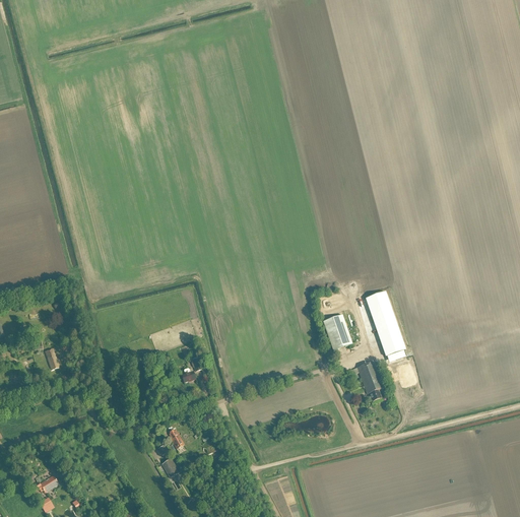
[(386,291),(367,297),(387,356),(406,348),(386,291)]
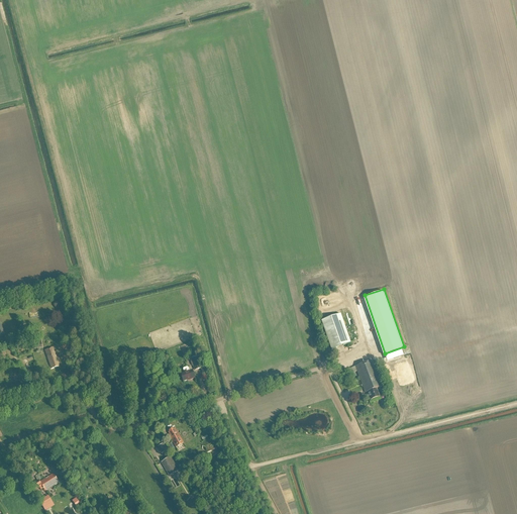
[(339,312),(320,319),(331,348),(350,341),(339,312)]
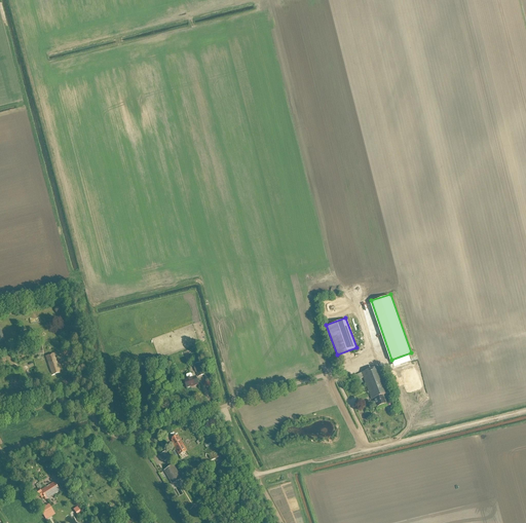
[(62,343),(73,339),(71,332),(60,335),(62,343)]
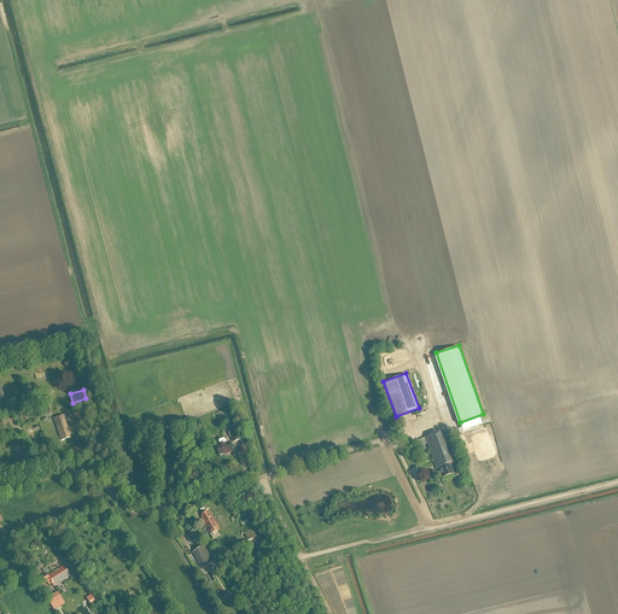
[(226,407),(217,410),(222,420),(226,417),(223,414),(228,411),(226,407)]
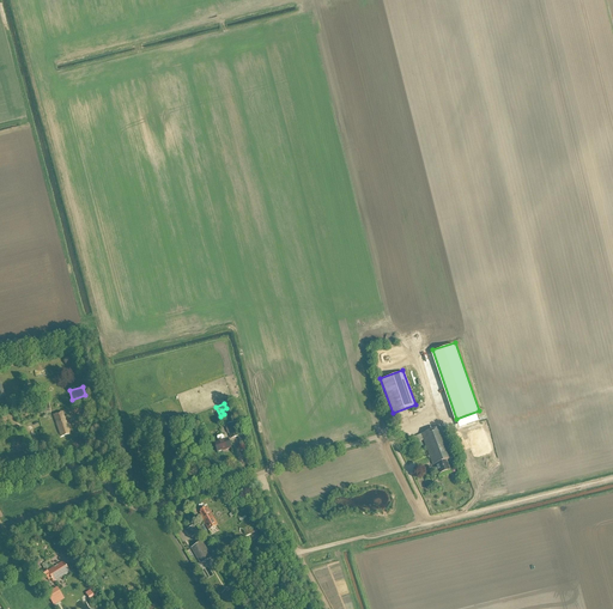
[(61,434),(70,431),(62,409),(53,413),(61,434)]
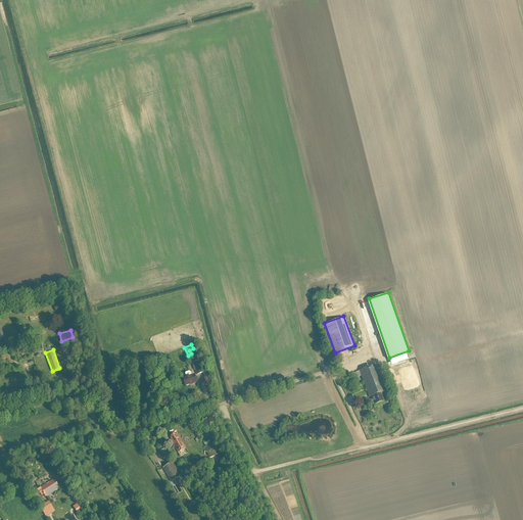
[(199,359),(193,361),(196,370),(197,373),(203,370),(203,368),(199,359)]
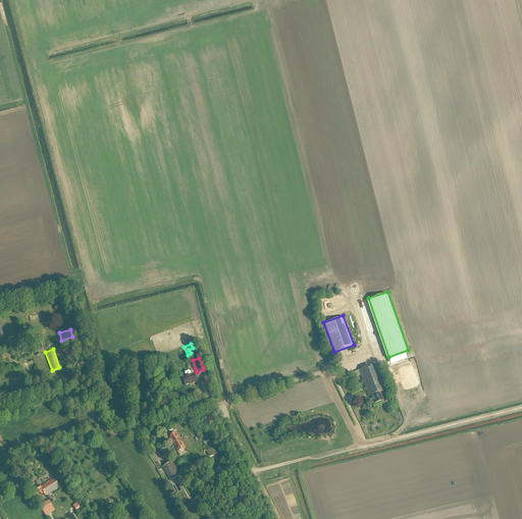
[(419,384),(410,359),(400,362),(409,388),(419,384)]
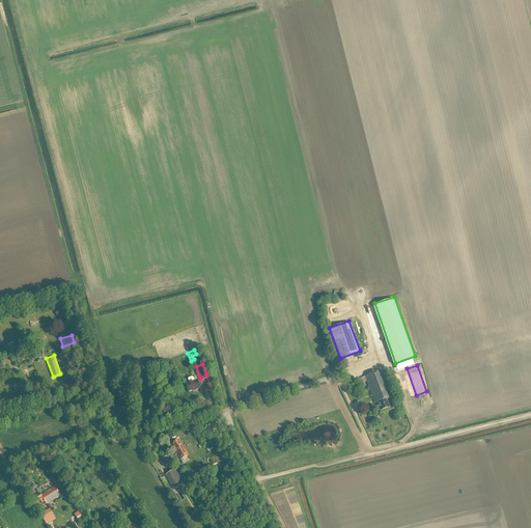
[(387,396),(393,394),(383,367),(365,374),(375,401),(376,400),(378,404),(380,404),(382,409),(390,405),(387,396)]
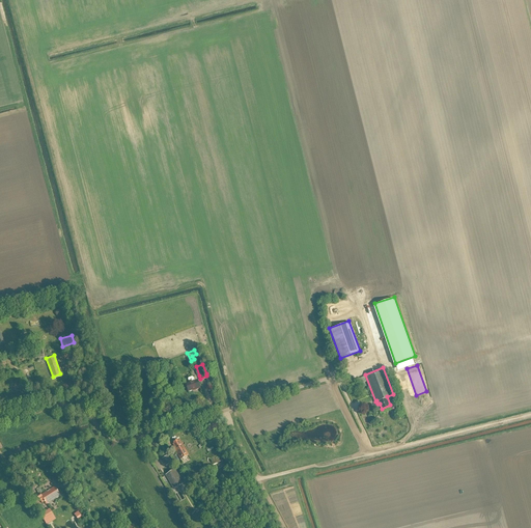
[(194,374),(192,374),(189,376),(189,377),(190,381),(187,382),(189,389),(195,387),(196,387),(200,386),(198,378),(195,379),(194,374)]
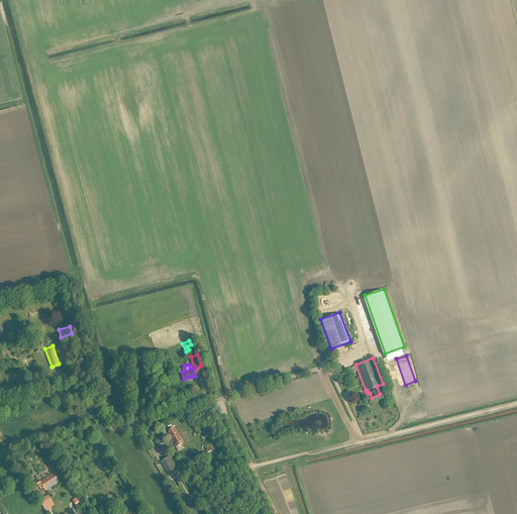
[(170,429),(169,430),(170,433),(176,445),(184,440),(176,426),(174,427),(174,426),(170,428),(170,429)]
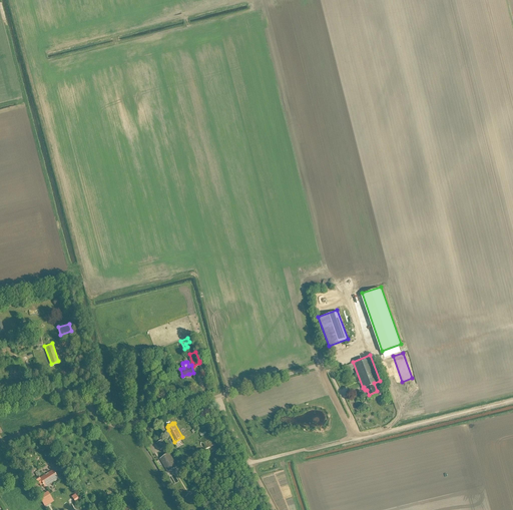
[(165,445),(161,438),(156,441),(160,448),(165,445)]
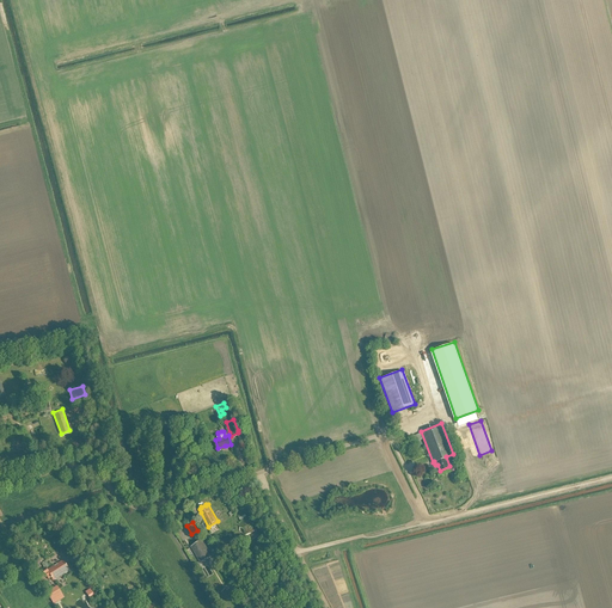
[(202,539),(191,545),(201,560),(202,559),(203,559),(206,558),(206,557),(210,554),(202,539)]
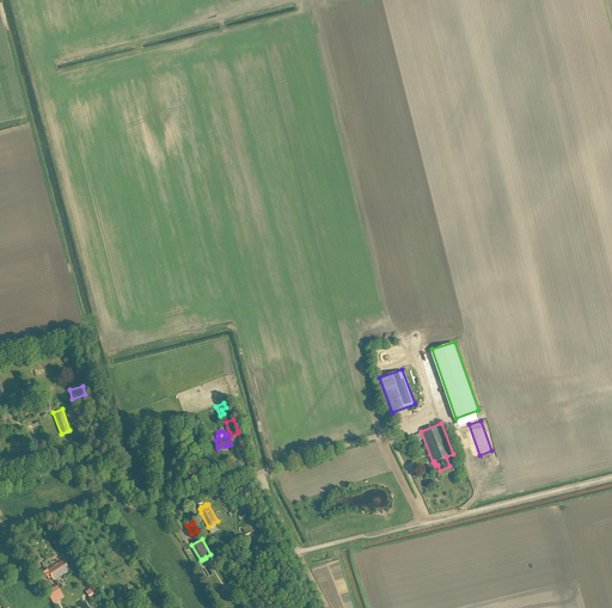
[(222,547),(219,540),(213,544),(216,550),(222,547)]
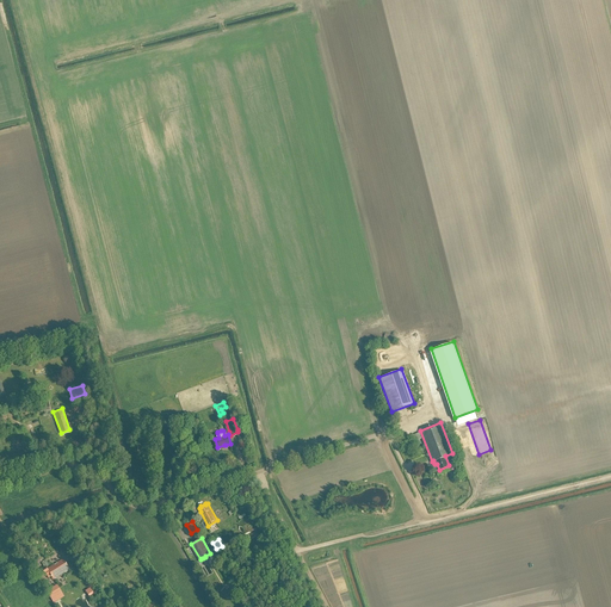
[(53,577),(69,568),(62,557),(47,567),(45,564),(38,569),(42,575),(45,571),(48,575),(50,574),(53,577)]
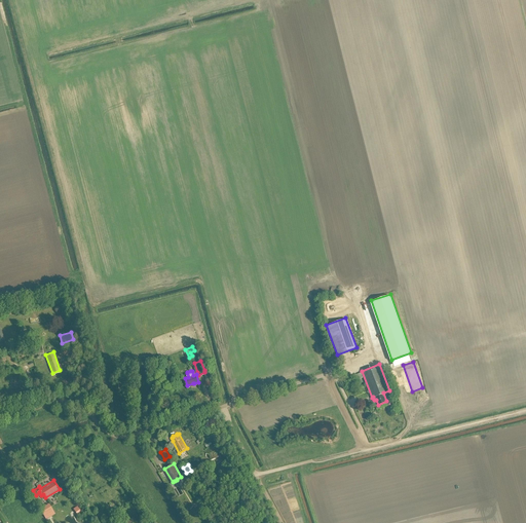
[(40,506),(44,517),(54,513),(50,501),(40,506)]
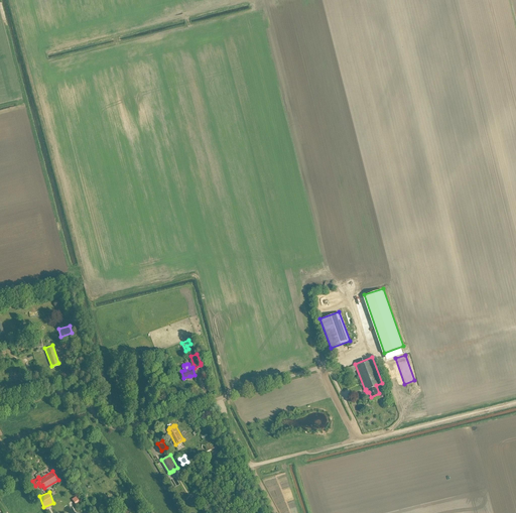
[(199,499),(191,493),(187,498),(195,504),(199,499)]
